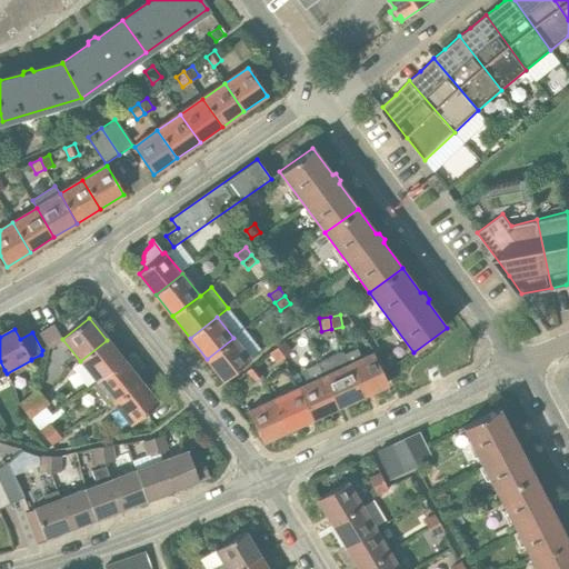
[(233,338),(207,359),(225,381),(251,360),(233,338)]
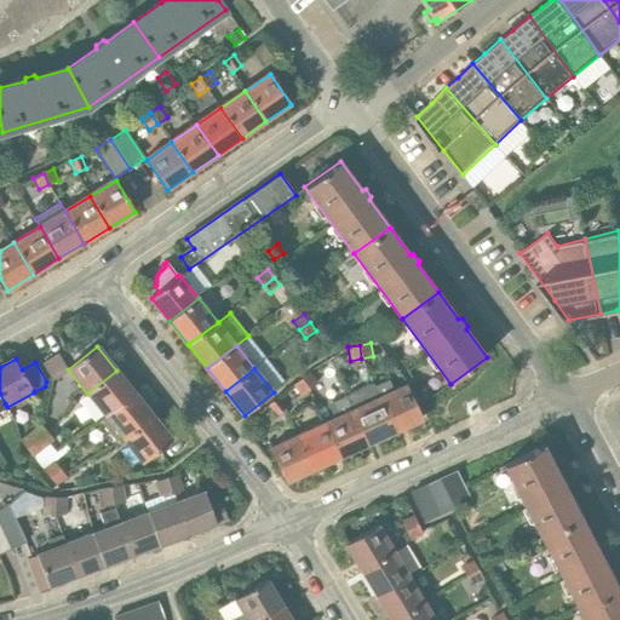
[(116,371),(87,394),(105,415),(105,417),(135,392),(116,371)]
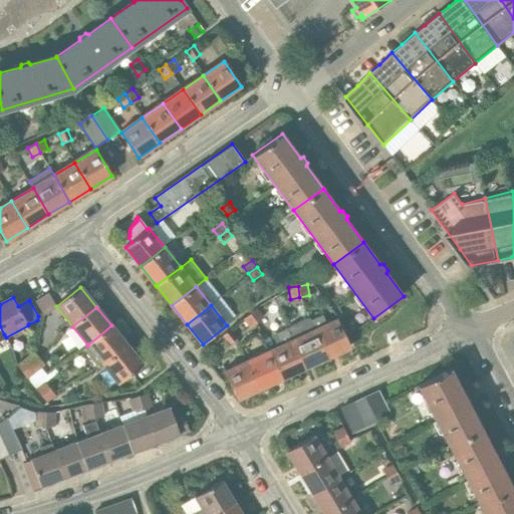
[(250,313),(257,321),(264,316),(257,307),(250,313)]
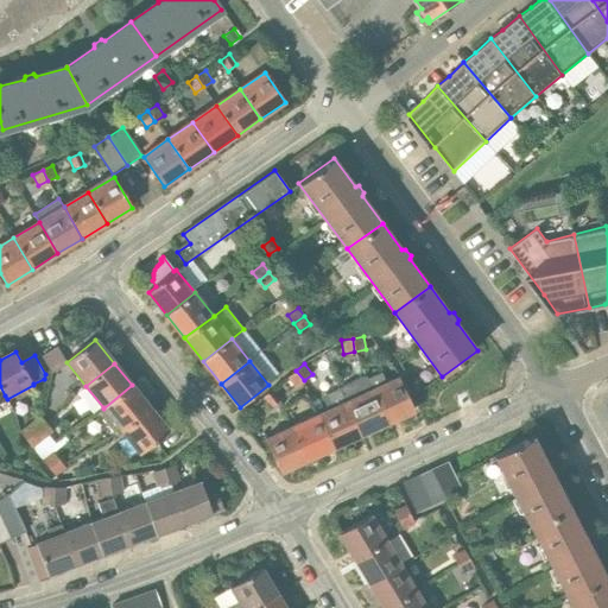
[(304,380),(296,371),(287,377),(295,387),(304,380)]
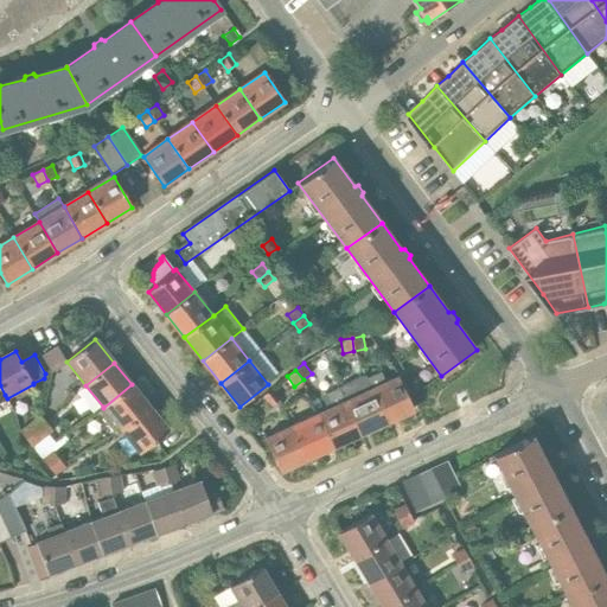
[(382,372),(369,378),(388,422),(414,410),(400,377),(387,383),(382,372)]
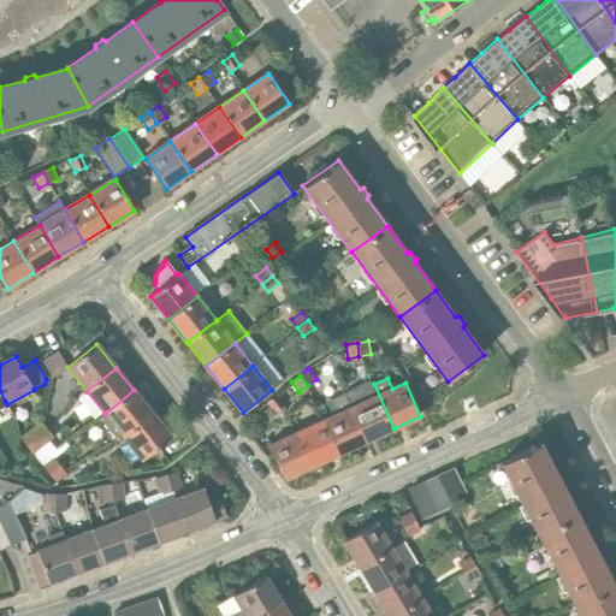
[(373,381),(345,394),(366,440),(394,428),(374,384),(373,381)]
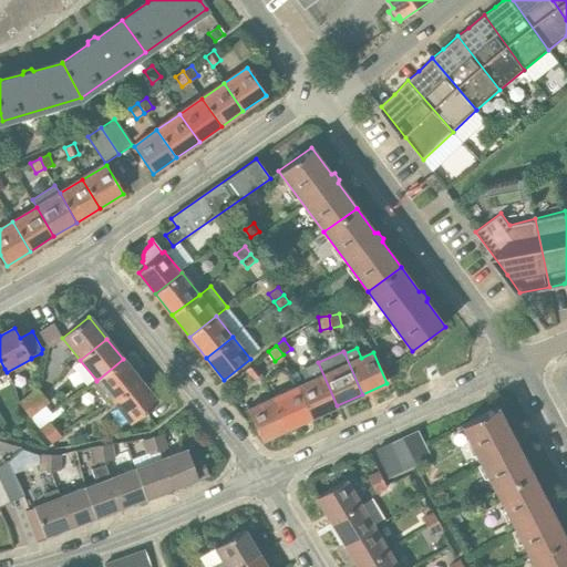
[(96,380),(91,384),(107,406),(113,402),(140,381),(123,359),(96,381),(96,380)]
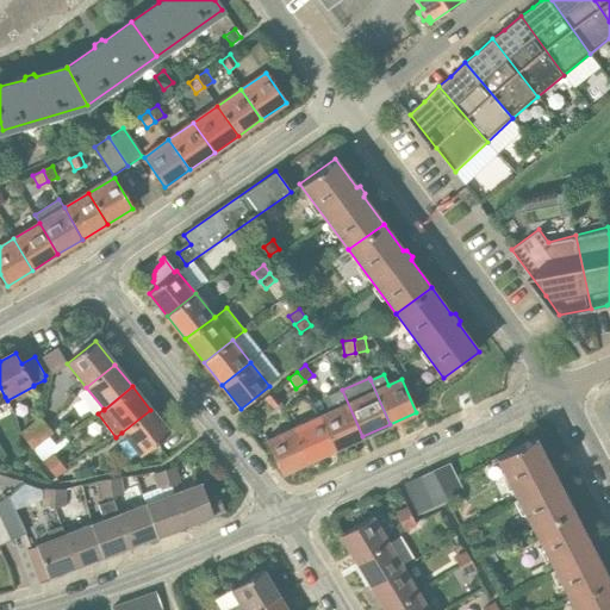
[(362,436),(342,390),(327,397),(332,411),(321,416),(336,449),(362,436)]
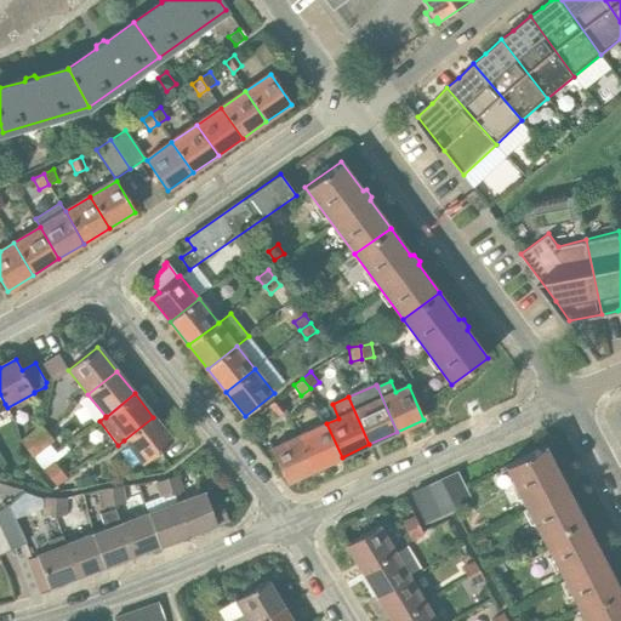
[(278,415),(286,408),(278,398),(269,405),(278,415)]
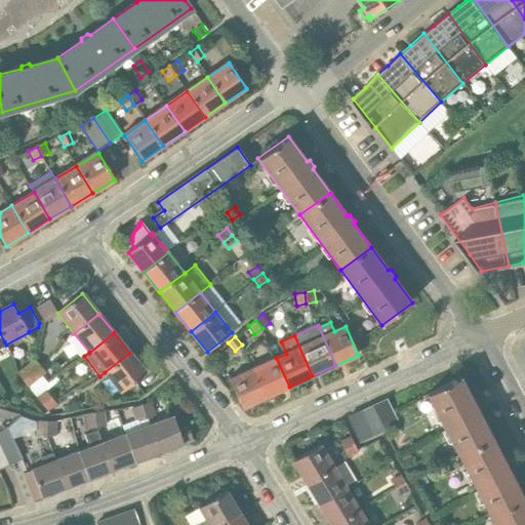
[(129,353),(105,372),(121,393),(146,373),(129,353)]
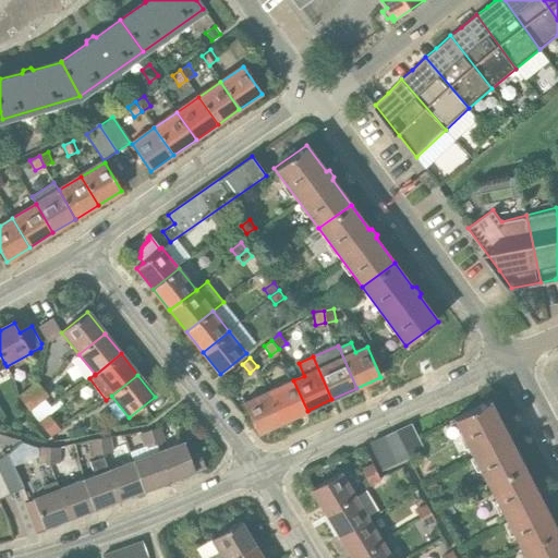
[(268,392),(281,422),(307,411),(293,380),(268,392)]
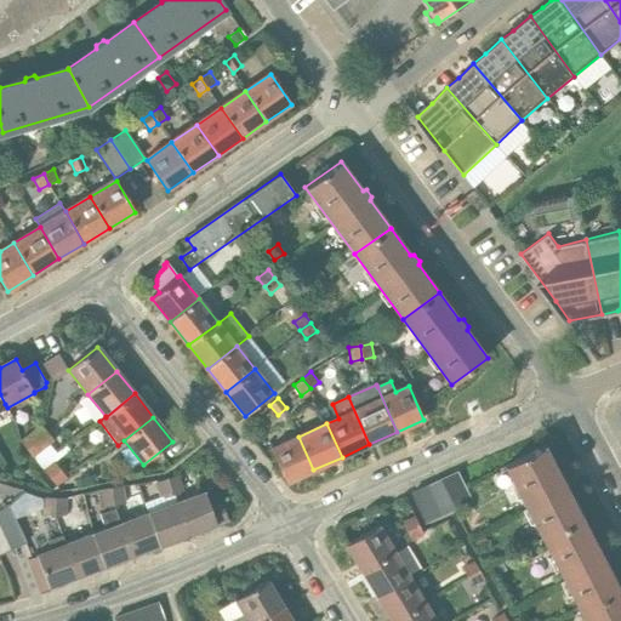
[(38,442),(47,433),(41,425),(30,432),(38,442)]
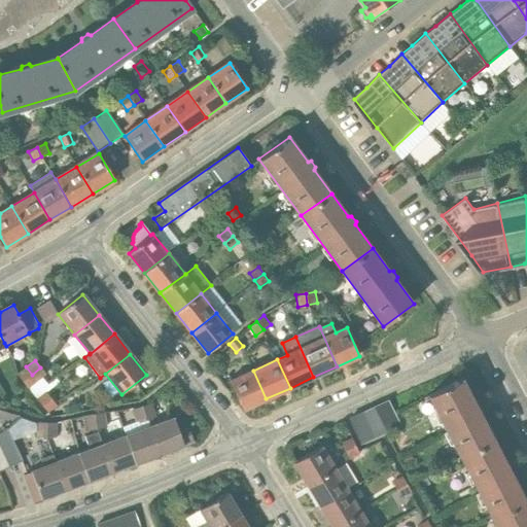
[(32,375),(26,366),(18,373),(24,381),(32,375)]
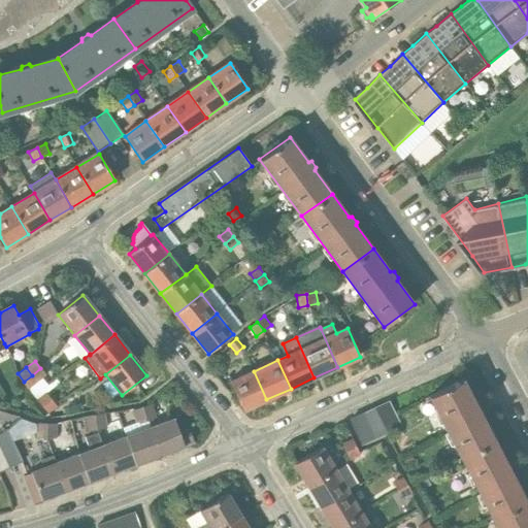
[(40,368),(32,375),(37,383),(46,376),(40,368)]
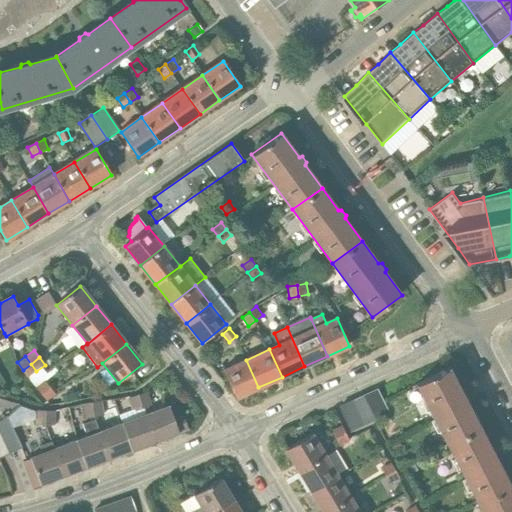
[(258,387),(246,360),(223,370),(236,397),(258,387)]
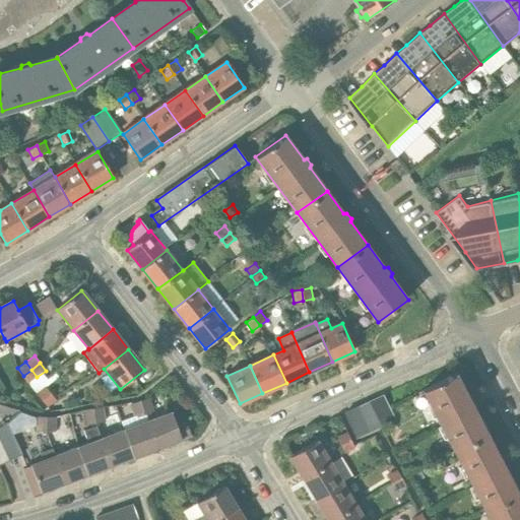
[(37,377),(31,370),(23,376),(28,383),(37,377)]
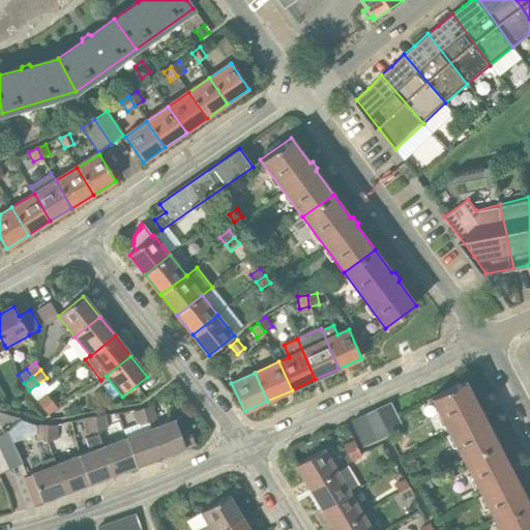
[(464,461),(497,444),(483,417),(486,414),(482,409),(478,408),(465,381),(431,399),(464,461)]
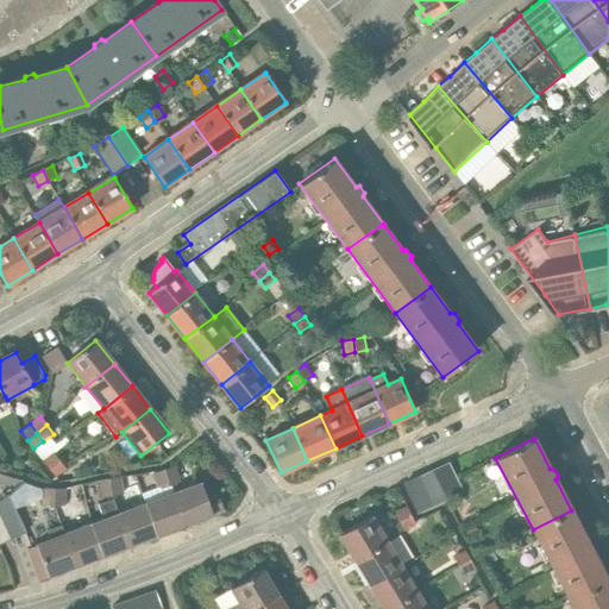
[(49,468),(60,462),(52,452),(43,459),(49,468)]
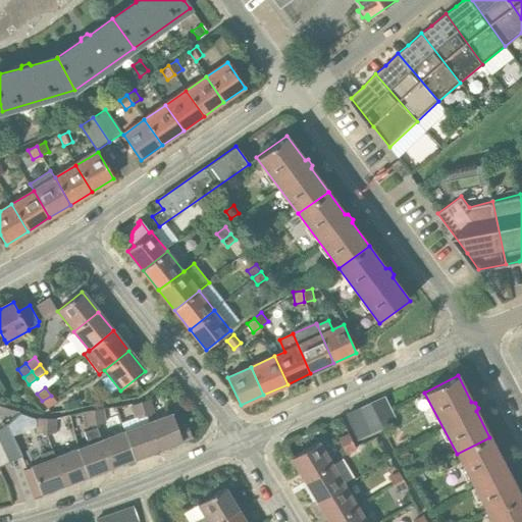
[(56,403),(51,396),(42,401),(48,409),(56,403)]
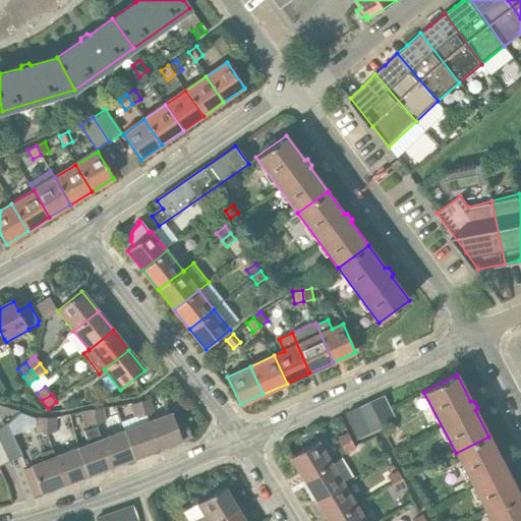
[(370,402),(382,427),(395,421),(384,397),(370,402)]
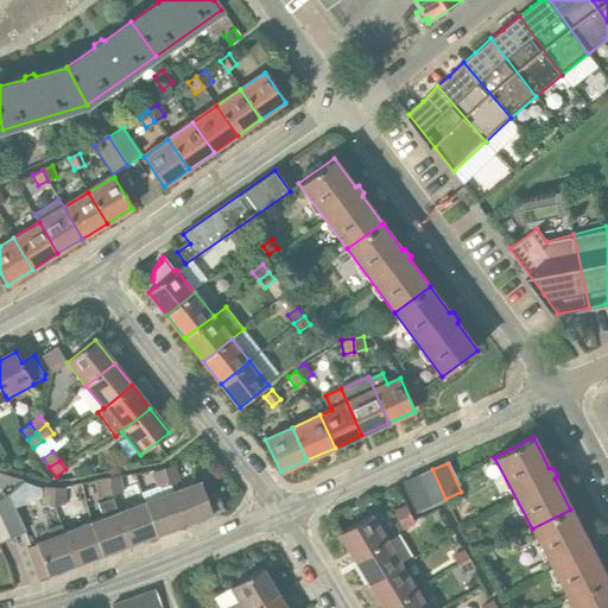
[(164,469),(169,483),(181,480),(176,466),(164,469)]
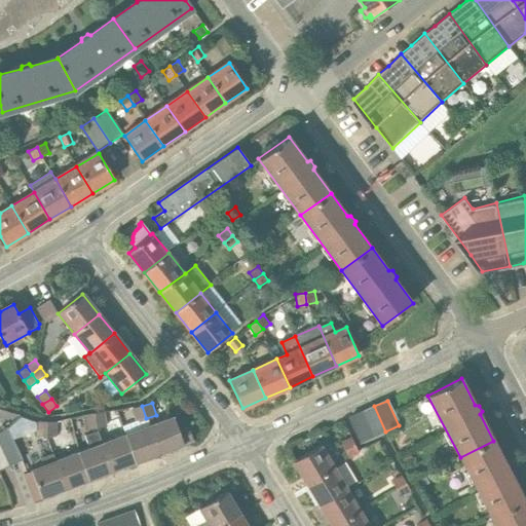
[(146,418),(142,406),(132,409),(136,422),(146,418)]
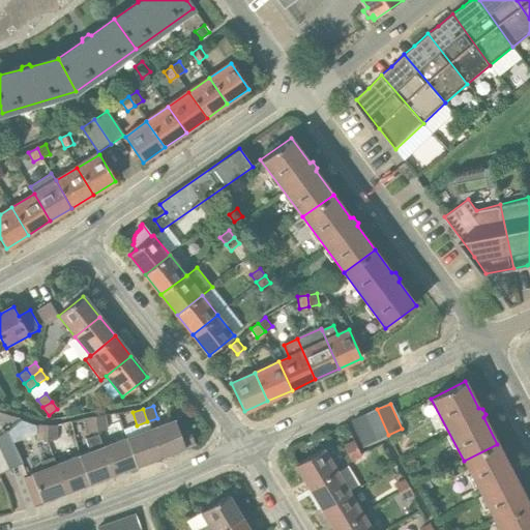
[(364,415),(377,441),(388,435),(377,409),(364,415)]
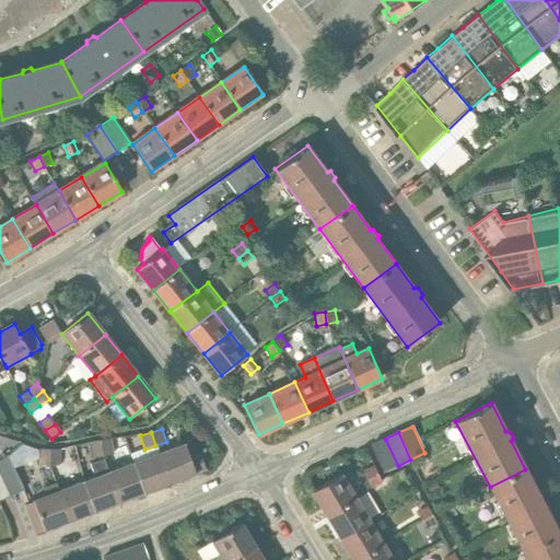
[(101,441),(103,455),(114,454),(112,439),(101,441)]
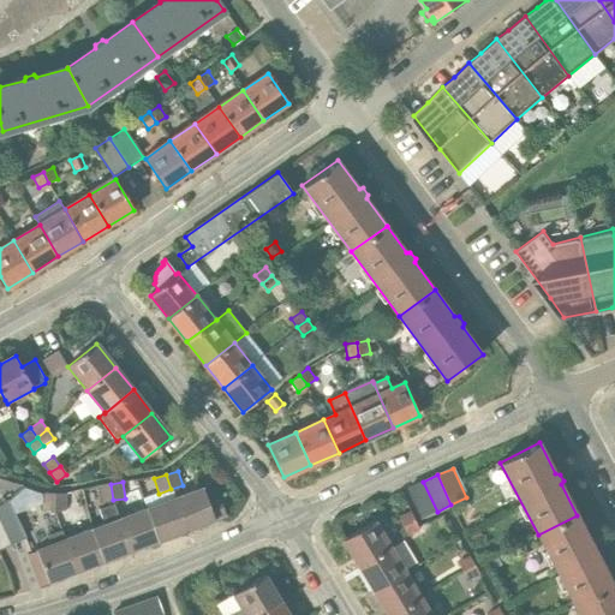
[(437,512),(423,482),(408,488),(423,518),(437,512)]
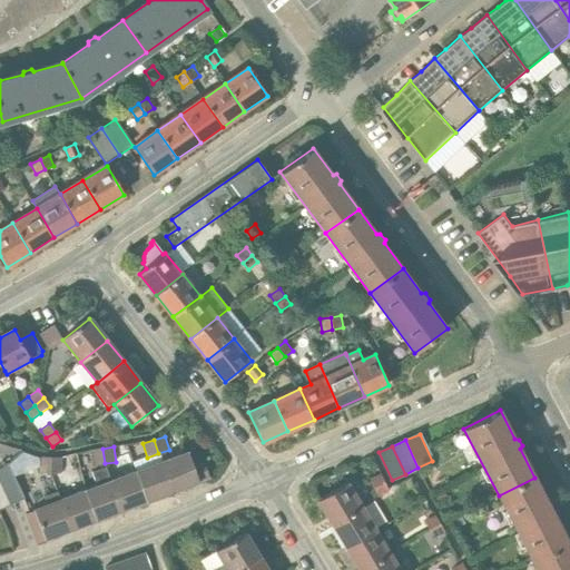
[(105,463),(102,449),(91,450),(94,465),(105,463)]
